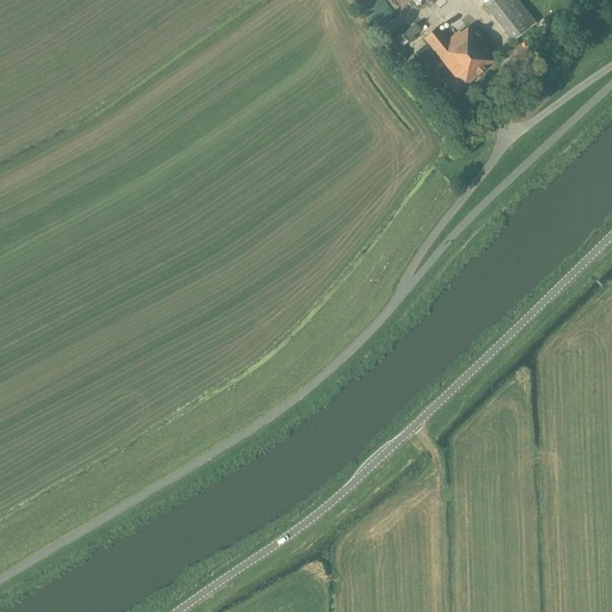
[(513,43),(537,24),(518,0),(491,0),(484,6),(513,43)]
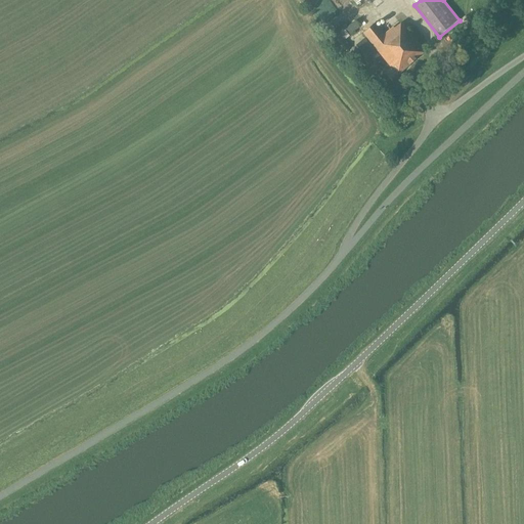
[(443,0),(460,20),(484,0),(443,0)]
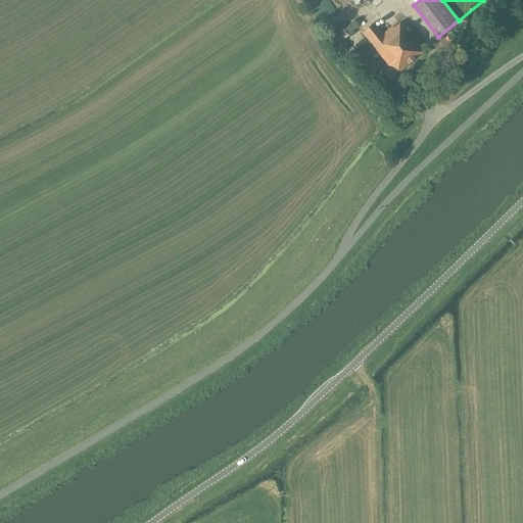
[(354,21),(345,29),(349,35),(360,28),(354,21)]
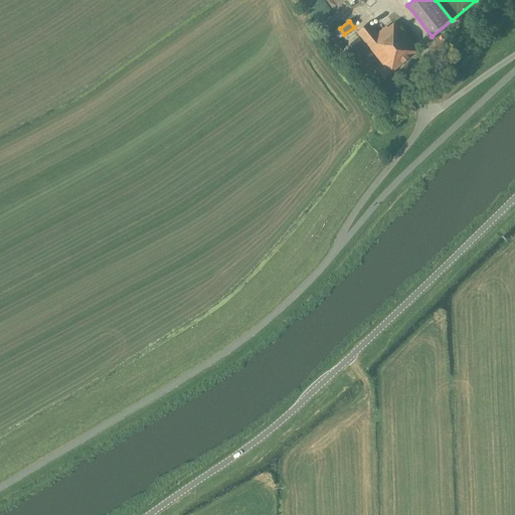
[(417,52),(394,22),(393,23),(387,27),(386,26),(377,34),(368,23),(356,33),(390,74),(417,52)]
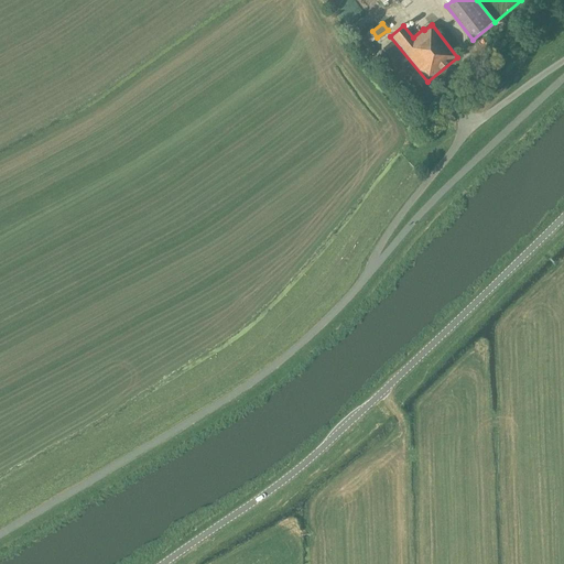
[(389,79),(410,62),(392,41),(371,58),(389,79)]
